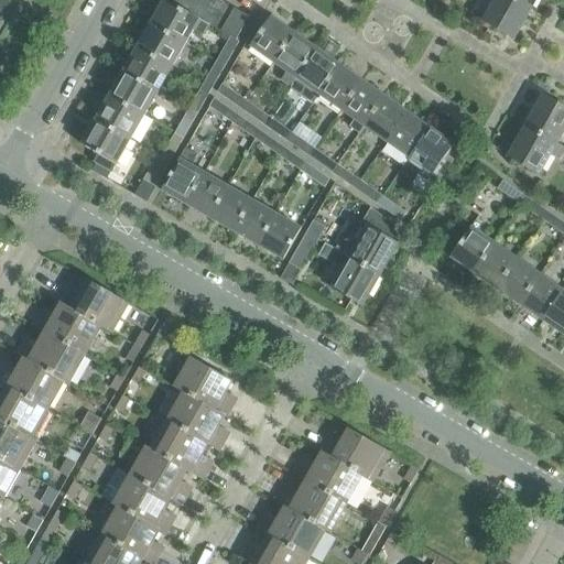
[(165,0),(152,24),(186,44),(194,31),(203,36),(209,24),(201,20),(198,19),(187,12),(176,7),(166,1),(165,0)]
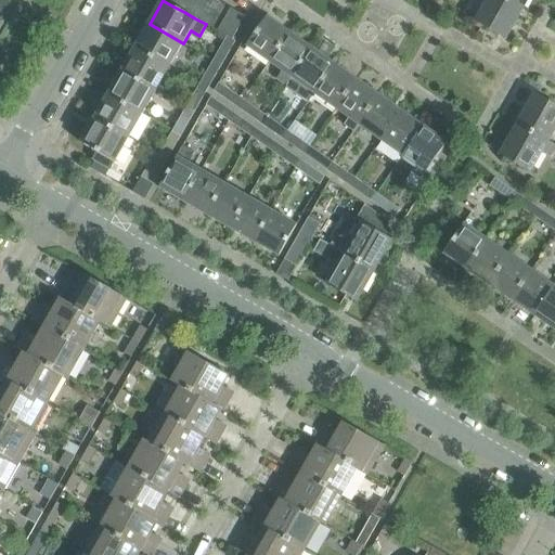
[(177,0),(173,7),(184,12),(191,0),(177,0)]
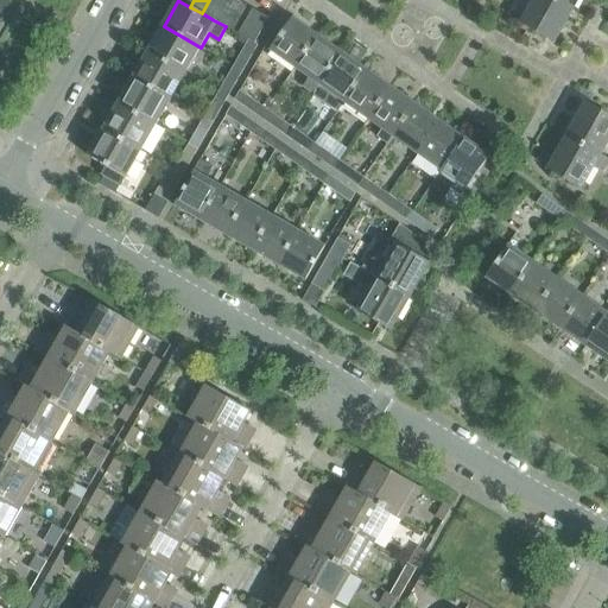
[(209,0),(202,13),(214,20),(225,0),(209,0)]
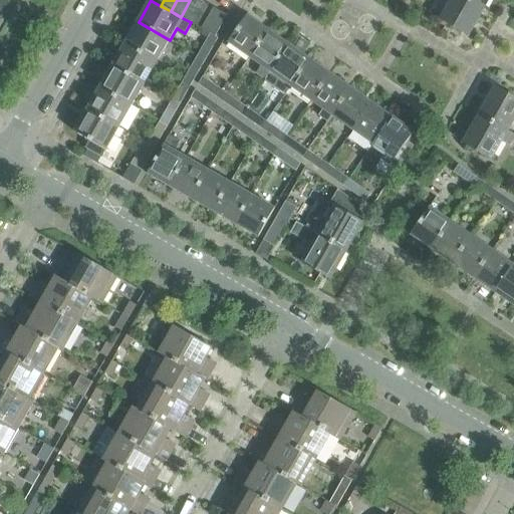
[(190,0),(181,17),(183,18),(191,22),(203,2),(200,0),(190,0)]
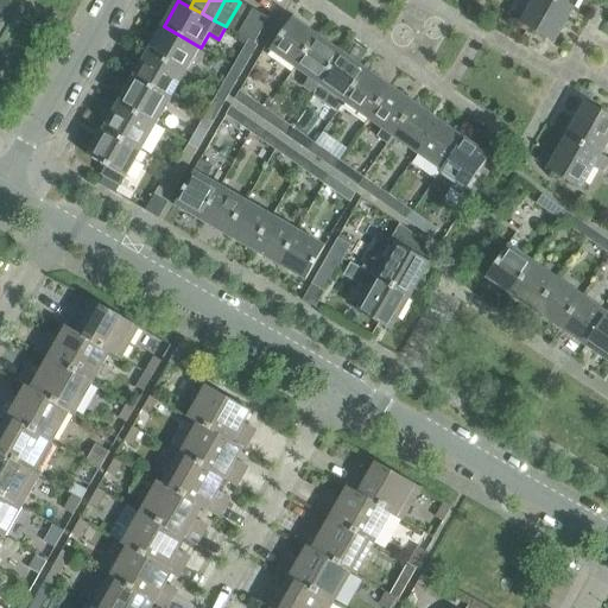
[(572,10),(569,7),(556,0),(532,0),(520,23),(553,42),(572,10)]
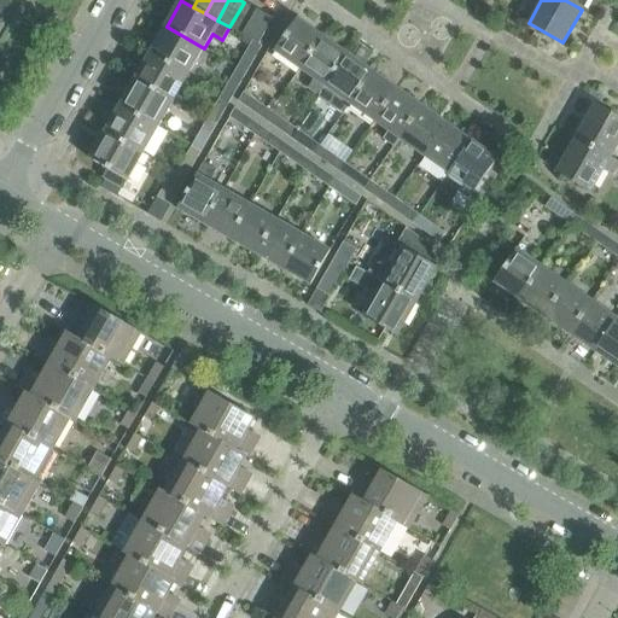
[(229,27),(243,35),(256,10),(244,3),(229,27)]
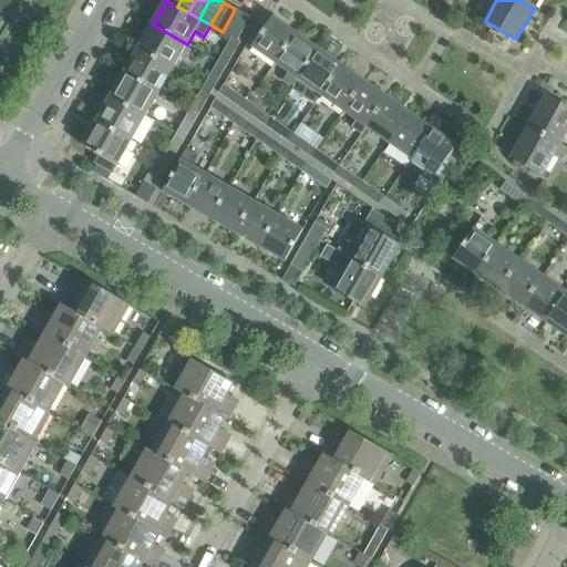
[(223,32),(232,37),(239,41),(253,19),(235,9),(223,32)]
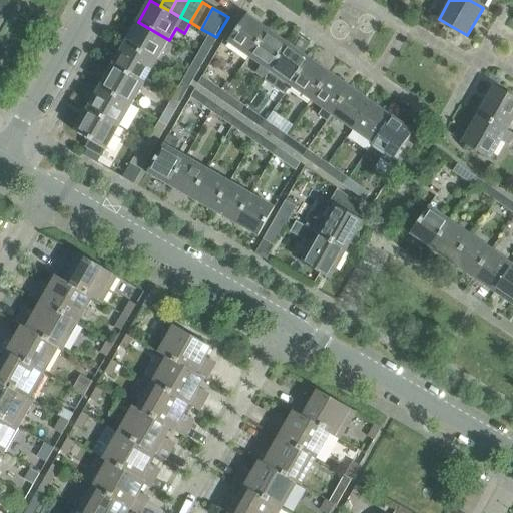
[(227,43),(248,57),(268,30),(246,16),(240,12),(230,26),(236,30),(227,43)]
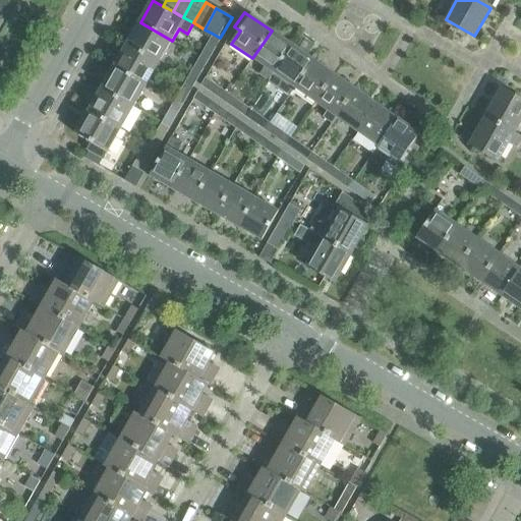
[(160,63),(172,41),(140,22),(127,45),(160,63)]
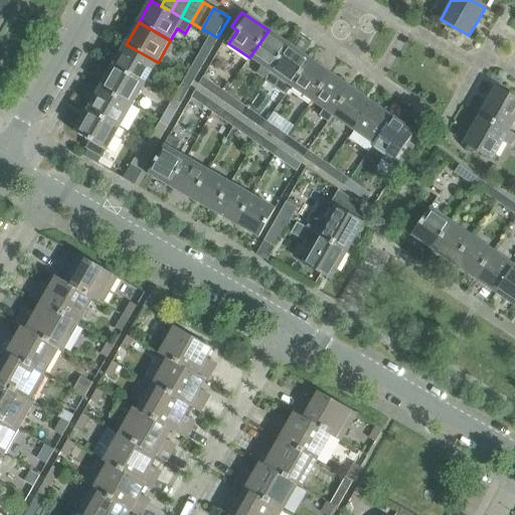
[(271,72),(270,72),(289,45),(269,30),(249,57),(261,66),(255,73),(266,80),(271,72)]
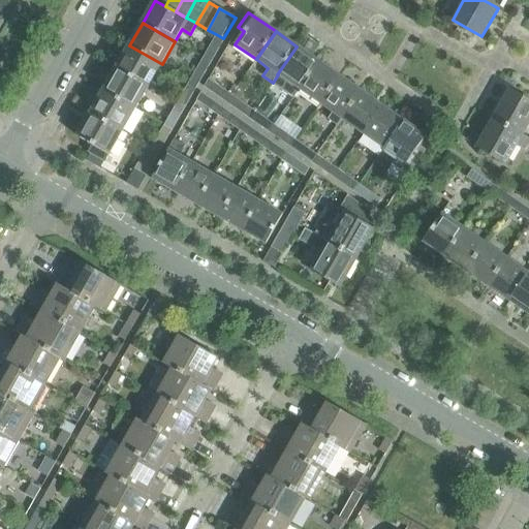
[(224,39),(223,39),(223,38),(216,34),(203,58),(211,62),(224,39)]
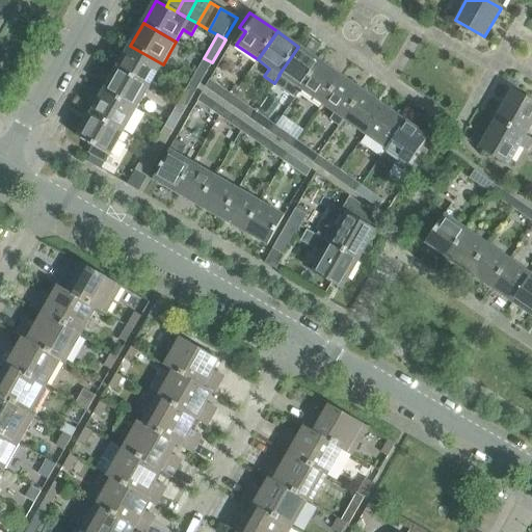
[(150,87),(163,64),(130,46),(116,69),(150,87)]
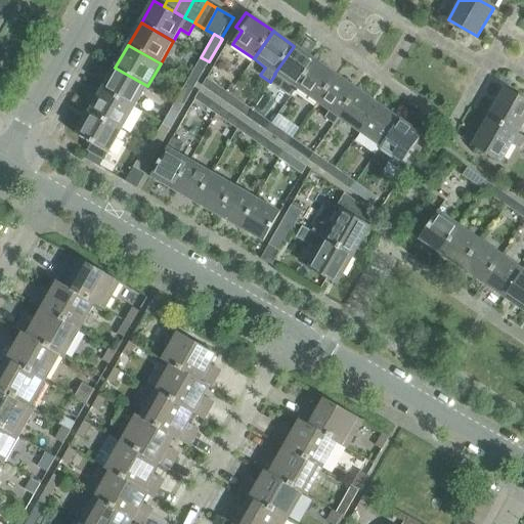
[(315,60),(294,46),(274,74),(275,74),(296,88),(315,60)]
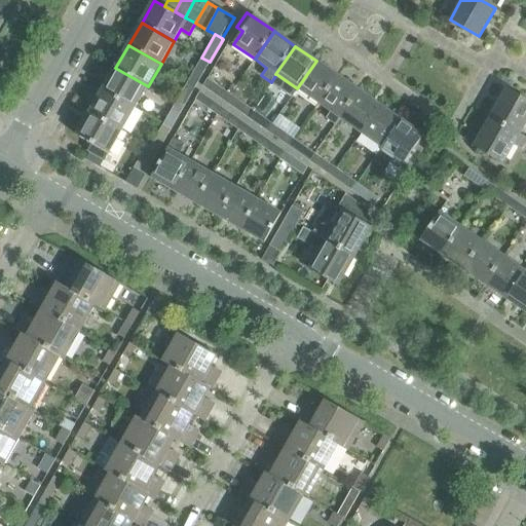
[(196,84),(197,83),(210,62),(201,58),(189,80),(196,84)]
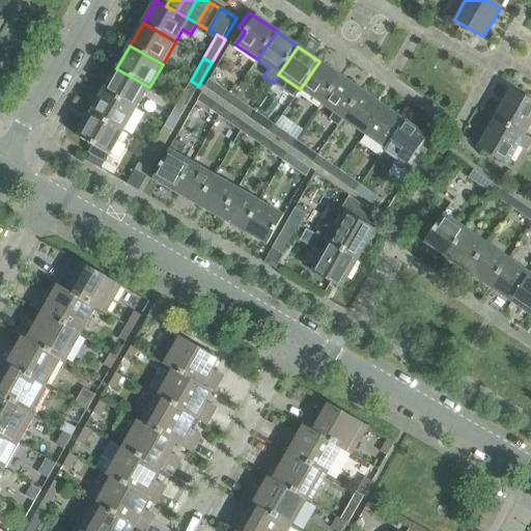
[(322,105),(341,77),(319,61),(300,89),(322,105)]
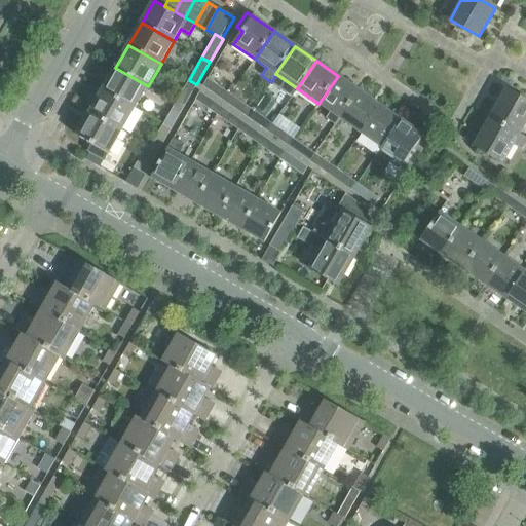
[(135,109),(148,86),(115,68),(103,90),(135,109)]
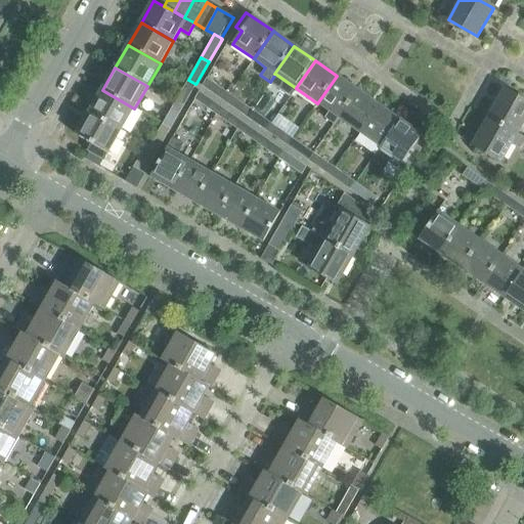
[(357,90),(337,76),(317,103),(329,112),(324,117),(334,124),(338,118),(357,90)]
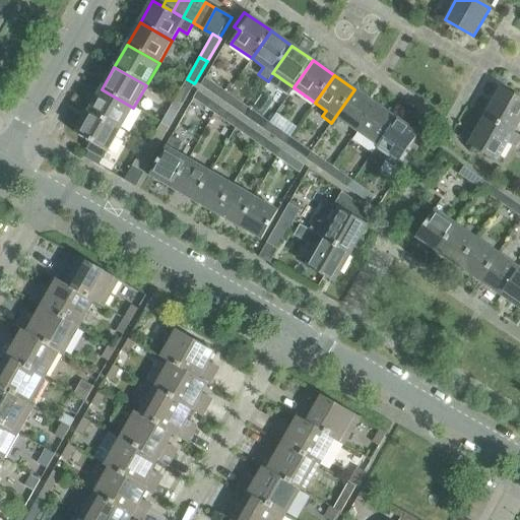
[(200,85),(222,101),(228,93),(205,77),(200,85)]
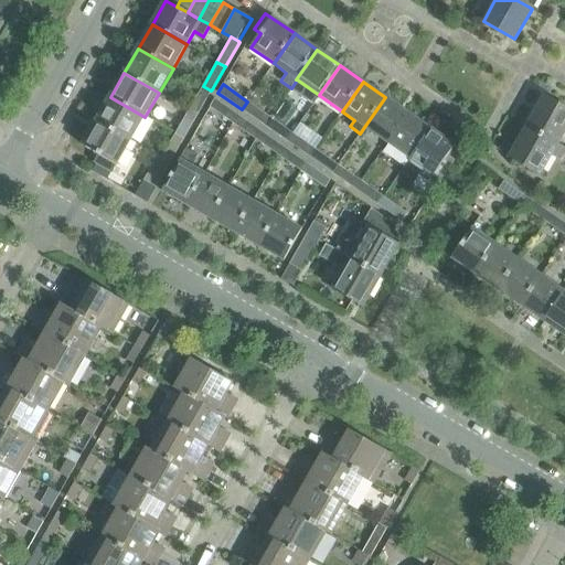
[(211,91),(203,86),(189,110),(198,115),(211,91)]
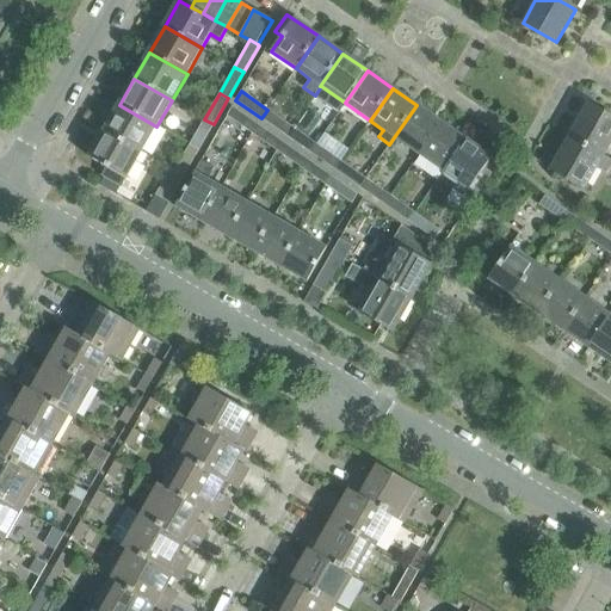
[(610,116),(587,103),(572,130),(569,136),(572,137),(603,155),(610,141),(610,116)]
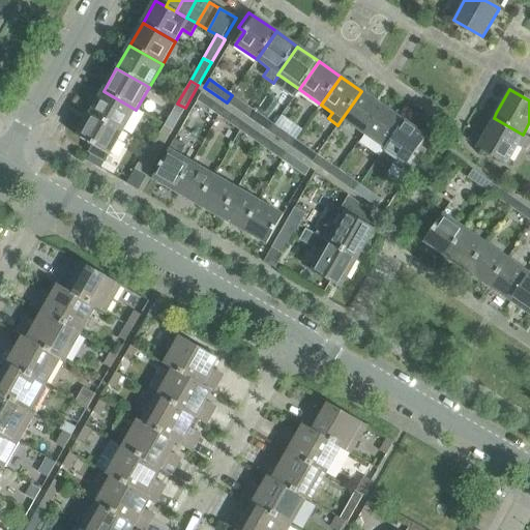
[(104,91),(90,114),(123,133),(136,110),(104,91)]
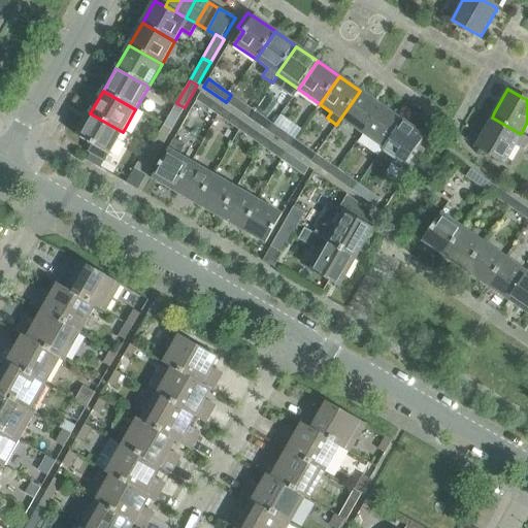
[(360,91),(340,119),(362,134),(382,105),(360,91)]
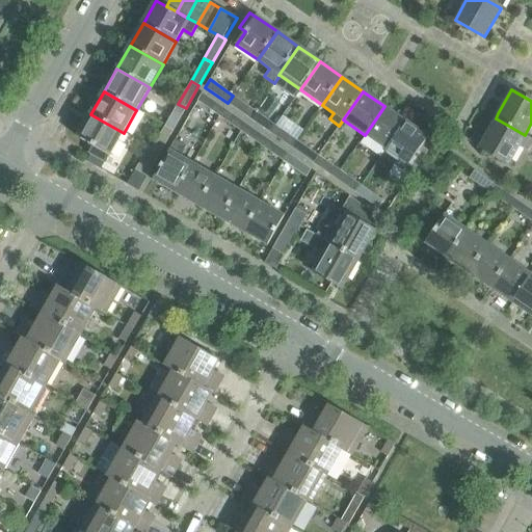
[(224,108),(202,92),(197,101),(219,116),(224,108)]
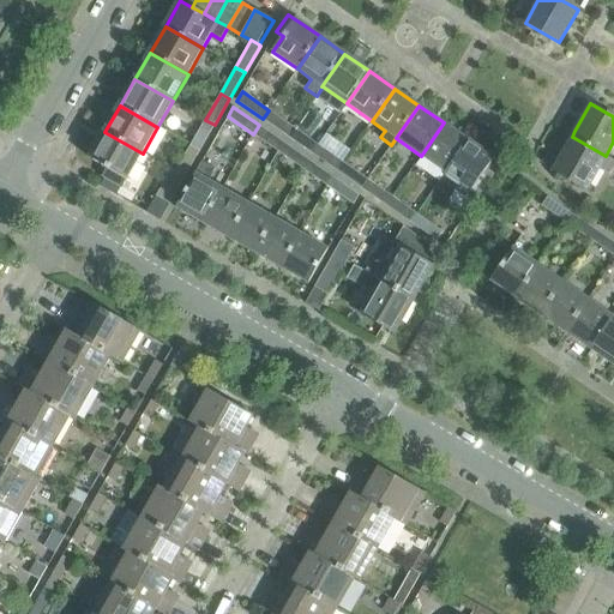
[(263,119),(287,137),(293,127),(269,110),(263,119)]
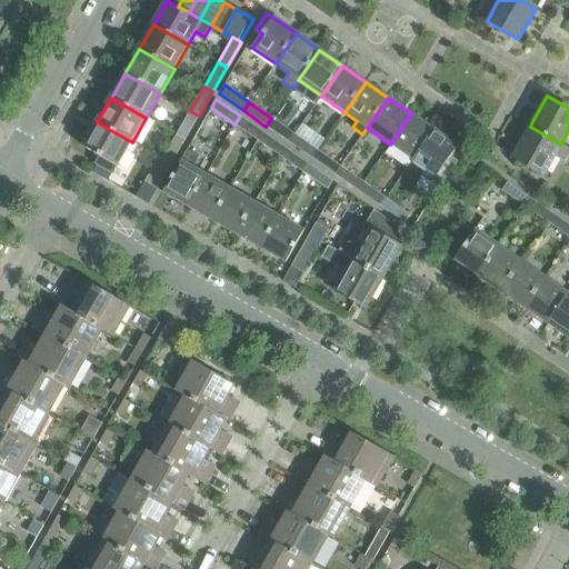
[(176,136),(185,140),(199,116),(190,111),(176,136)]
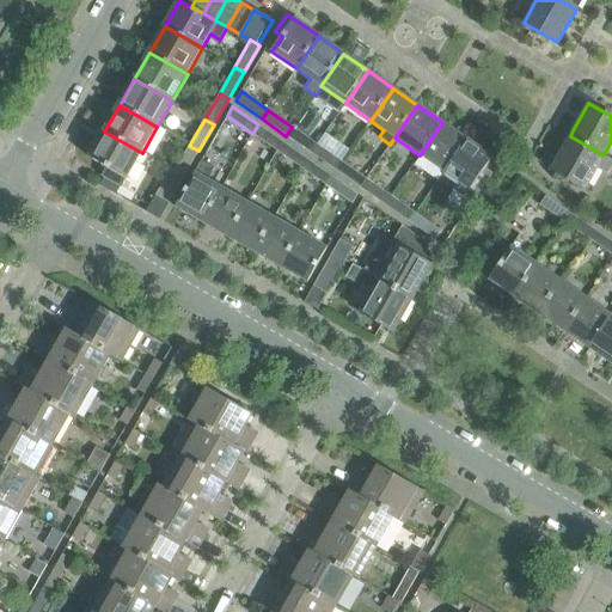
[(420,155),(445,172),(467,140),(442,122),(420,155)]
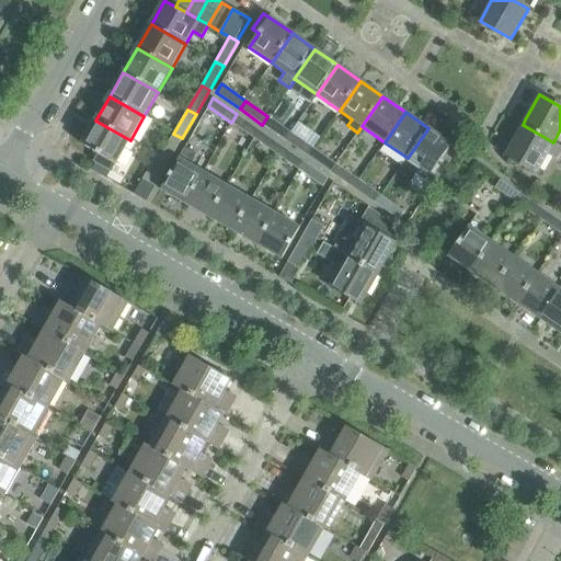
[(259,130),(237,114),(231,123),(254,139),(259,130)]
